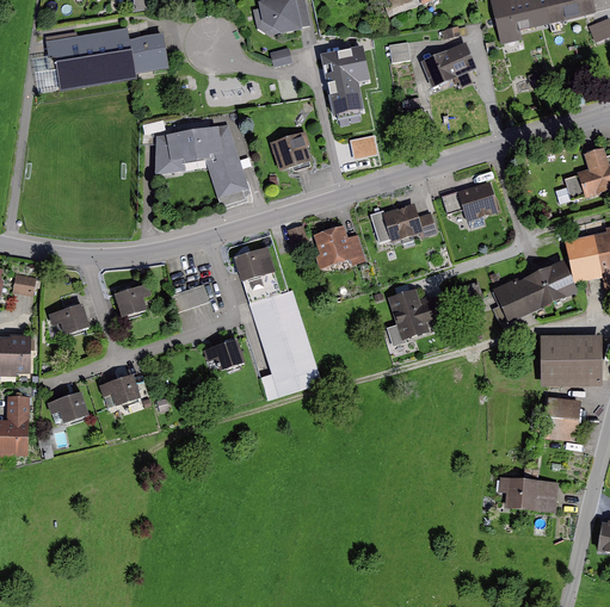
[(263,0),(258,1),(259,7),(252,8),(257,26),(269,35),(277,32),(281,33),(302,29),(301,26),(310,24),(305,0),(263,0)]
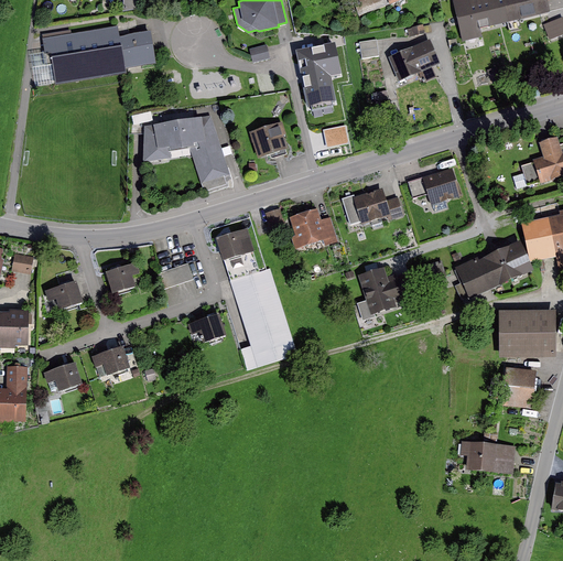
[(452,0),(462,41),(482,35),(479,29),(550,11),(547,0),(452,0)]
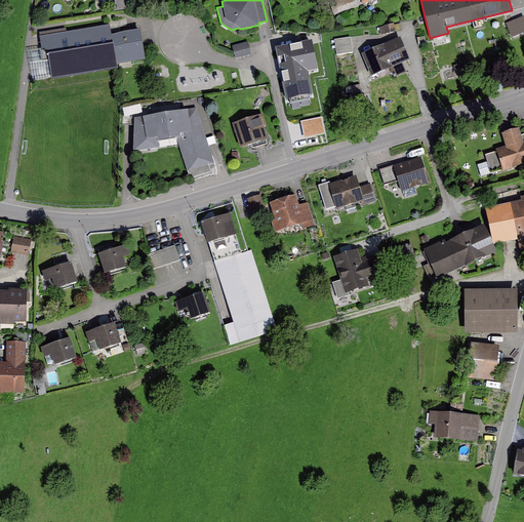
[(523,14),(507,22),(512,37),(523,33),(523,14)]
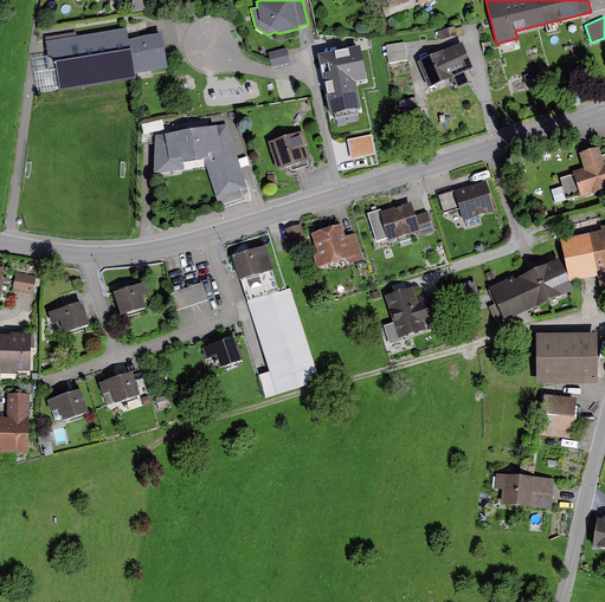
[(127,28),(46,40),(47,54),(49,56),(52,56),(57,88),(133,77),(132,71),(166,65),(161,34),(128,39),(127,28)]
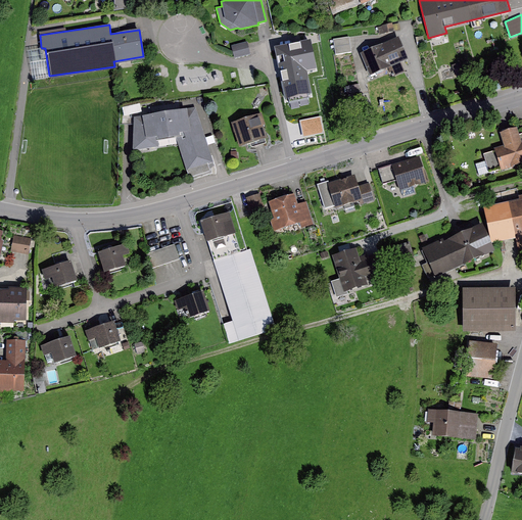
[(350,34),(333,35),(335,52),(351,51),(350,34)]
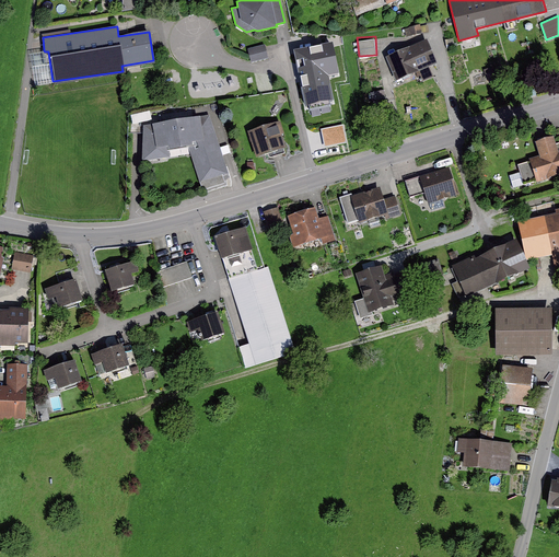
[(427,38),(385,56),(395,80),(437,62),(427,38)]
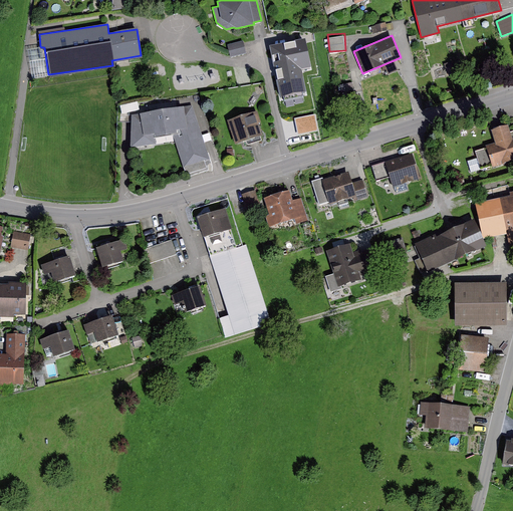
[(243,39),(227,43),(230,56),(246,52),(243,39)]
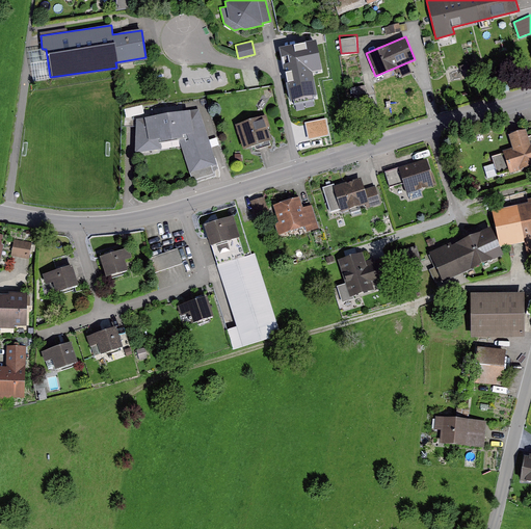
[(289,69),(289,72),(320,62),(314,41),(283,50),(284,53),(276,55),(282,71),(289,69)]
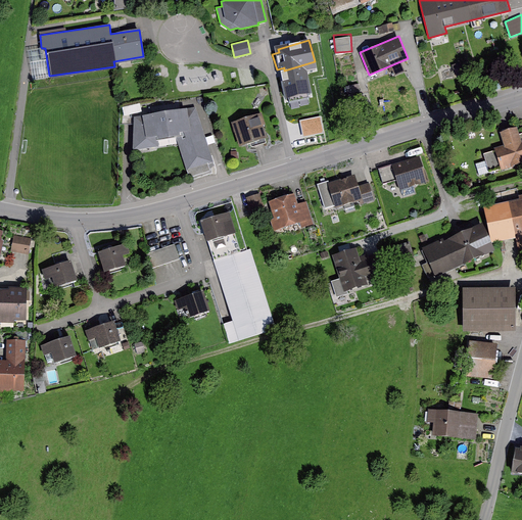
[(32,79),(49,76),(45,48),(42,48),(41,47),(28,49),(32,79)]
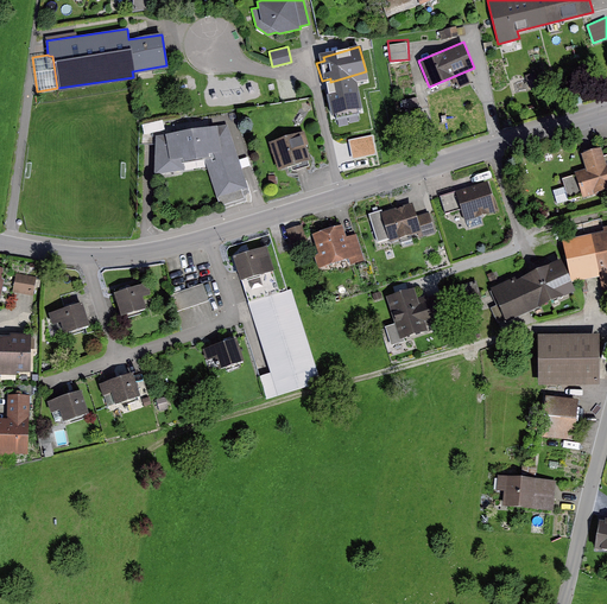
[(227,122),(155,134),(153,175),(183,169),(183,163),(204,159),(219,205),(244,197),(242,192),(241,189),(247,186),(227,122)]
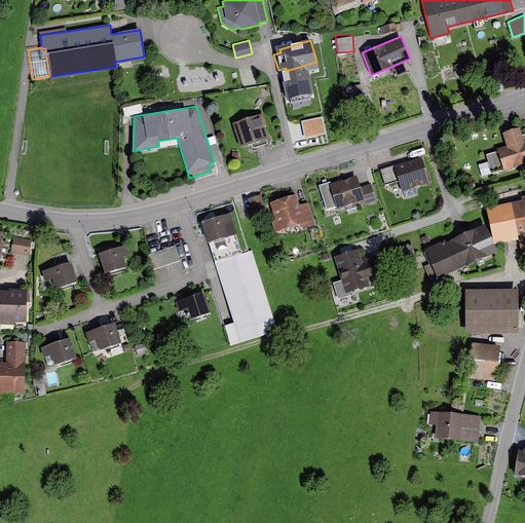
[(232,122),(239,147),(268,139),(264,124),(266,124),(263,113),(232,122)]
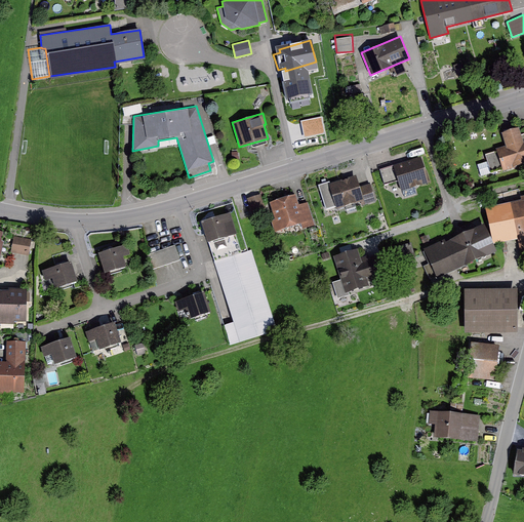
[(523,132),(521,133),(519,126),(500,132),(505,145),(495,148),(495,150),(484,153),(490,172),(501,168),(502,170),(523,163),(523,132)]
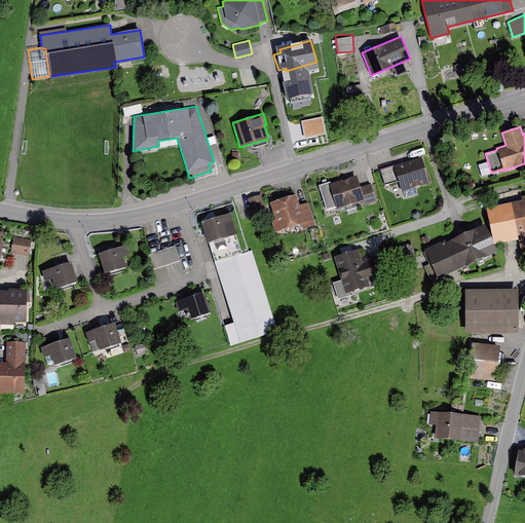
[(398,180),(401,191),(429,182),(421,155),(379,169),(384,184),(398,180)]
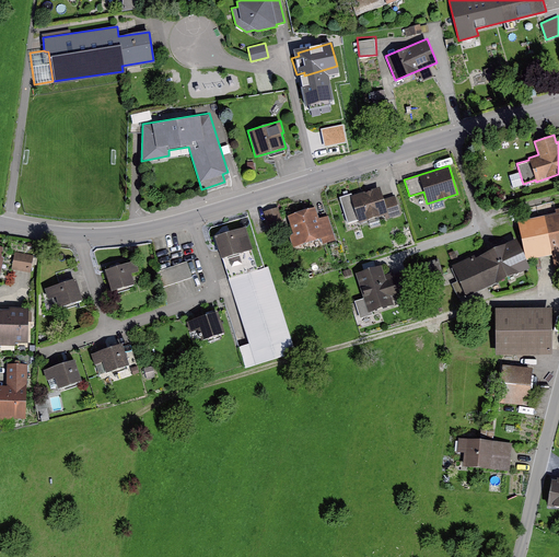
[(347,222),(358,219),(359,222),(384,215),(385,218),(400,213),(394,195),(383,198),(379,186),(352,194),(352,192),(339,196),(347,222)]
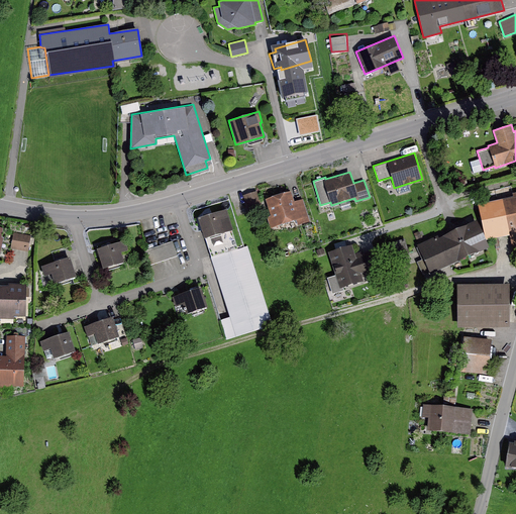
[(242,194),(249,214),(263,210),(256,190),(242,194)]
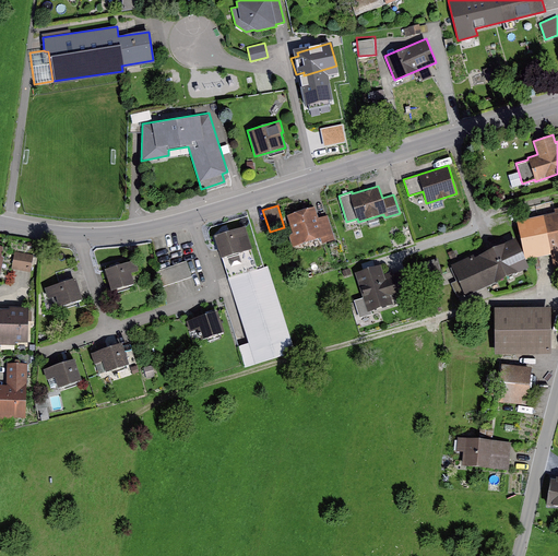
[(292,246),(320,237),(321,243),(334,238),(327,214),(318,216),(315,205),(286,214),(292,233),(288,234),(292,246)]
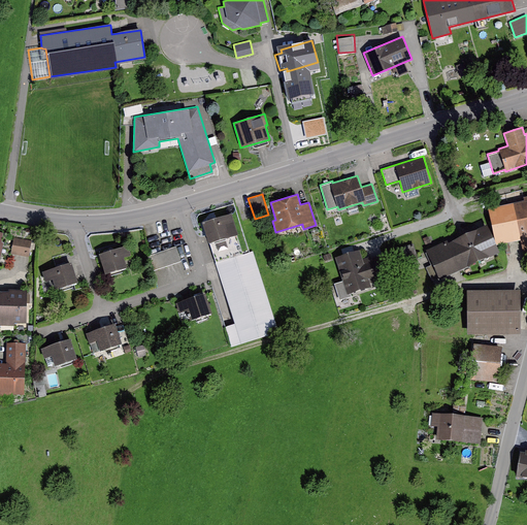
[(524,201),(488,208),(494,239),(496,243),(526,237),(526,195),(523,196),(524,201)]
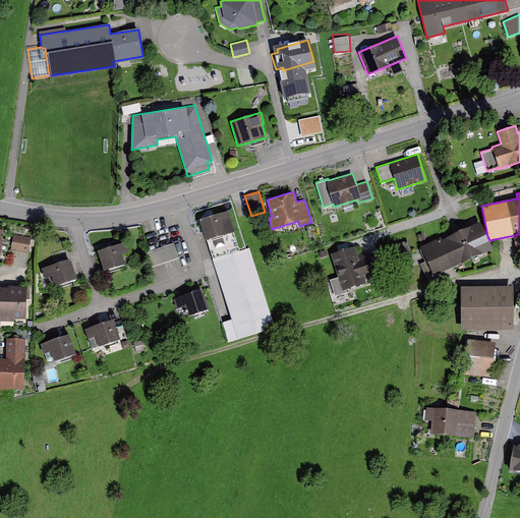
[(228,211),(198,220),(206,241),(207,241),(212,257),(239,249),(234,232),(235,231),(228,211)]
